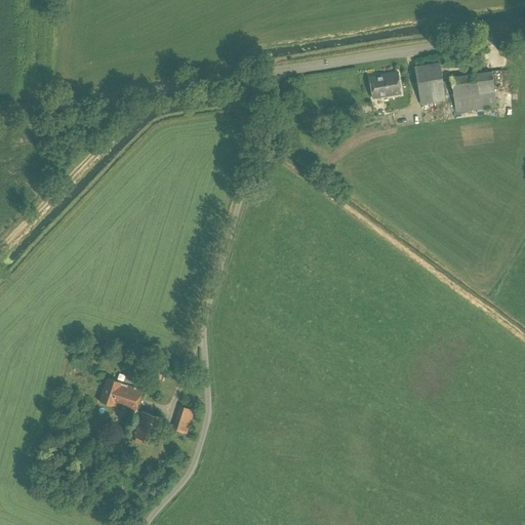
[(420,105),(445,101),(439,63),(414,66),(420,105)]
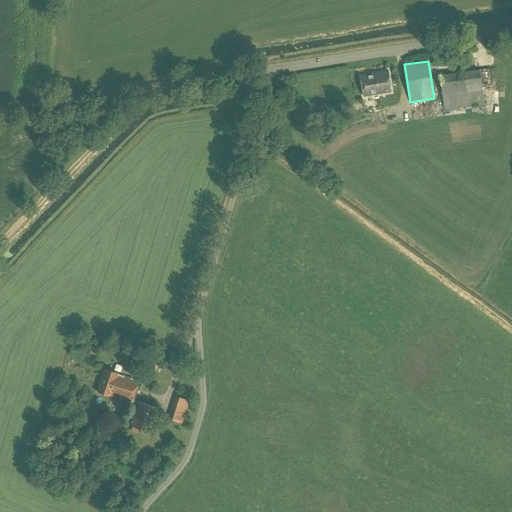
[(364,96),(391,92),(387,70),(360,74),(364,96)]
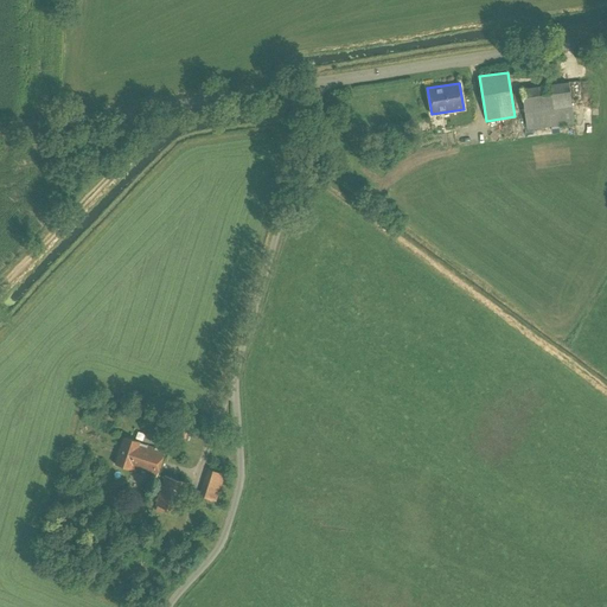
[(551,88),(551,85),(521,89),(528,131),(574,123),(569,85),(551,88)]
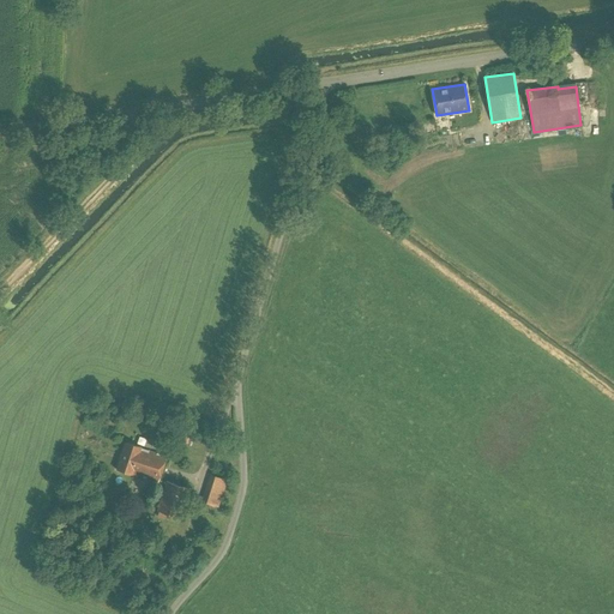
[(179,434),(176,444),(186,447),(190,438),(179,434)]
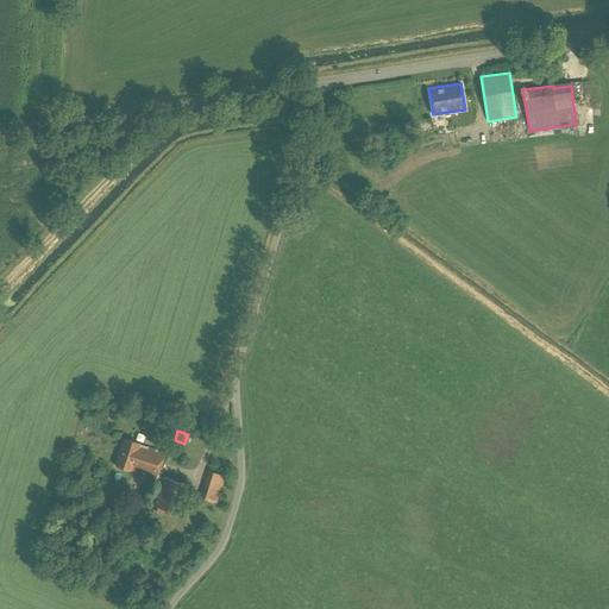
[(157,479),(165,452),(140,444),(125,439),(115,466),(131,471),(132,471),(157,479)]
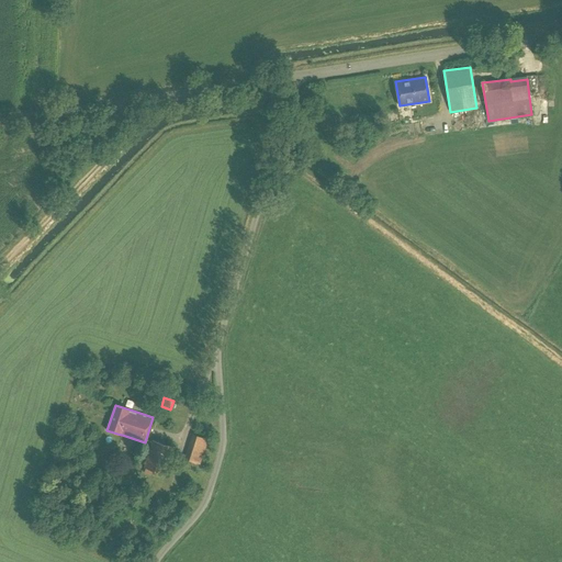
[(192,434),(190,442),(206,448),(209,440),(192,434)]
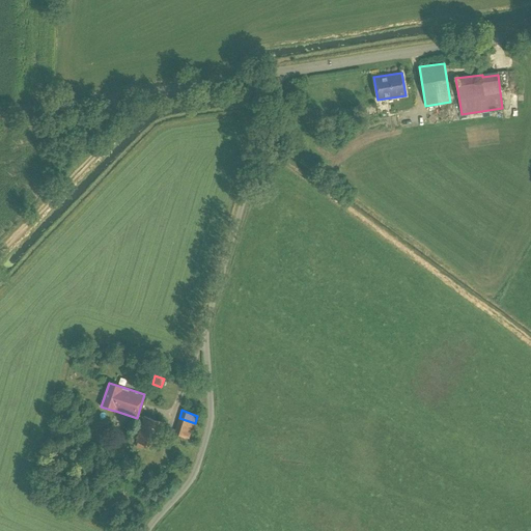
[(157,448),(165,422),(144,416),(136,442),(157,448)]
